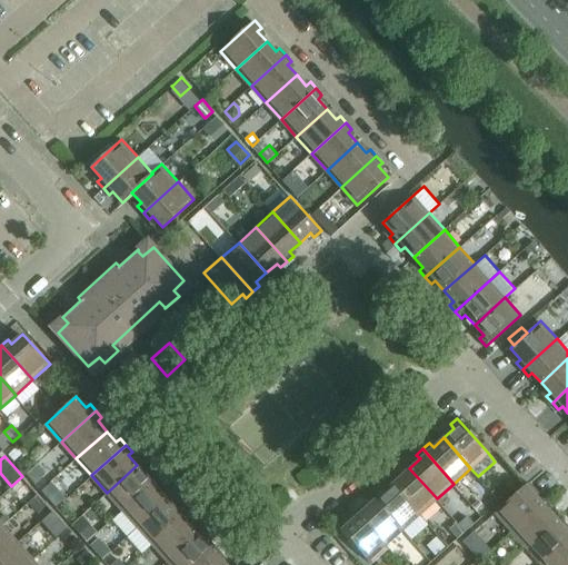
[(137,465),(107,493),(122,509),(157,478),(150,472),(147,476),(137,465)]
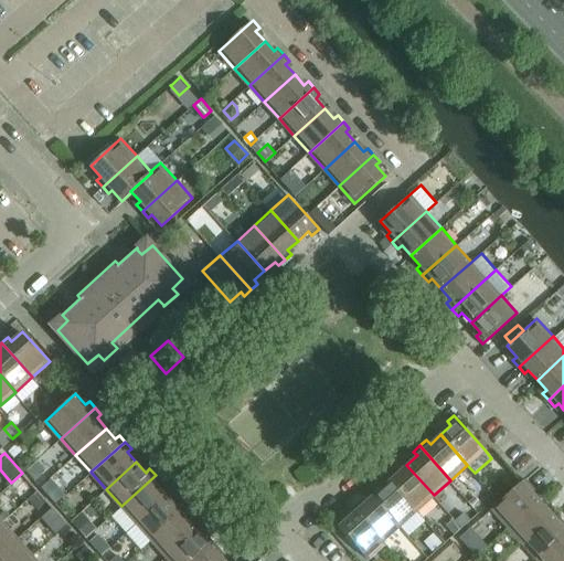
[(393,469),(386,476),(417,510),(434,495),(406,465),(396,474),(393,469)]
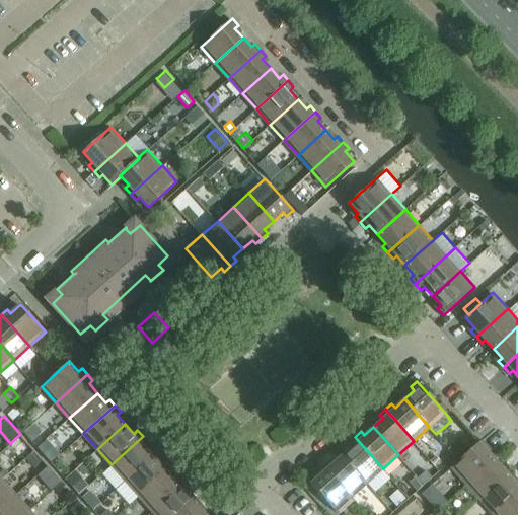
[(143,436),(112,464),(125,481),(153,455),(145,446),(148,442),(143,436)]
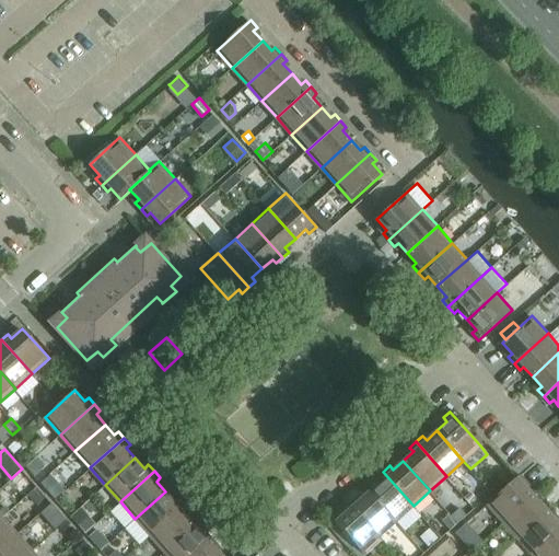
[(380,482),(370,490),(397,521),(414,506),(383,472),(376,477),(380,482)]
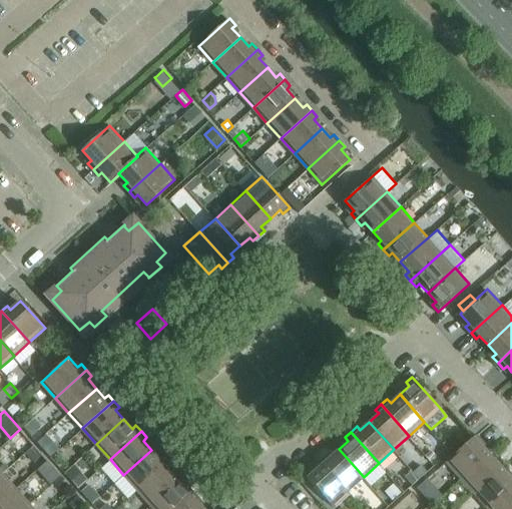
[(453,433),(442,442),(449,450),(459,441),(453,433)]
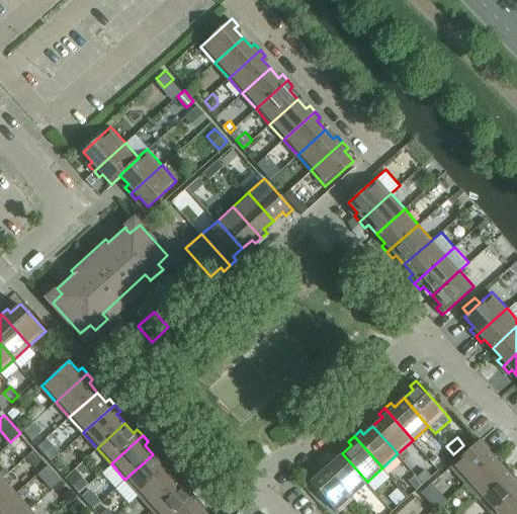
[(450,465),(465,482),(493,457),(485,447),(488,444),(482,437),(450,465)]
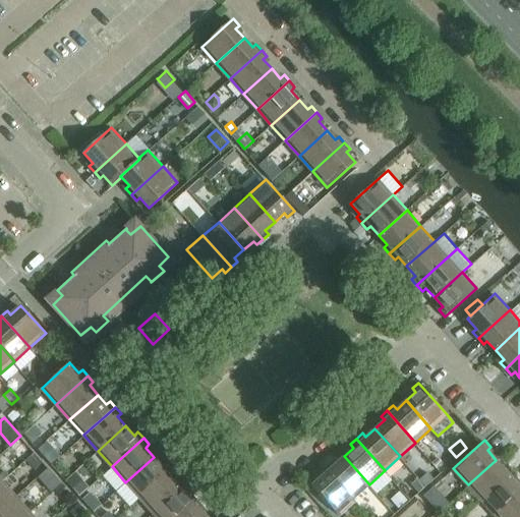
[(35,453),(27,459),(35,467),(42,461),(35,453)]
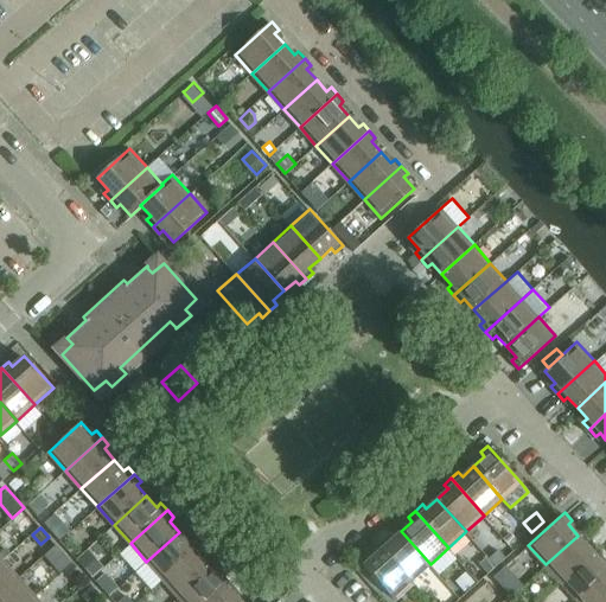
[(386,537),(380,543),(412,580),(431,564),(401,531),(390,540),(386,537)]
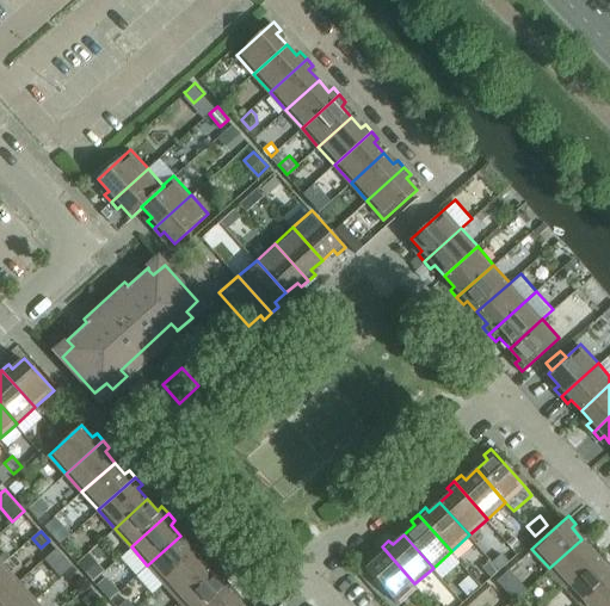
[(180,536),(147,566),(164,583),(201,550),(195,543),(190,546),(180,536)]
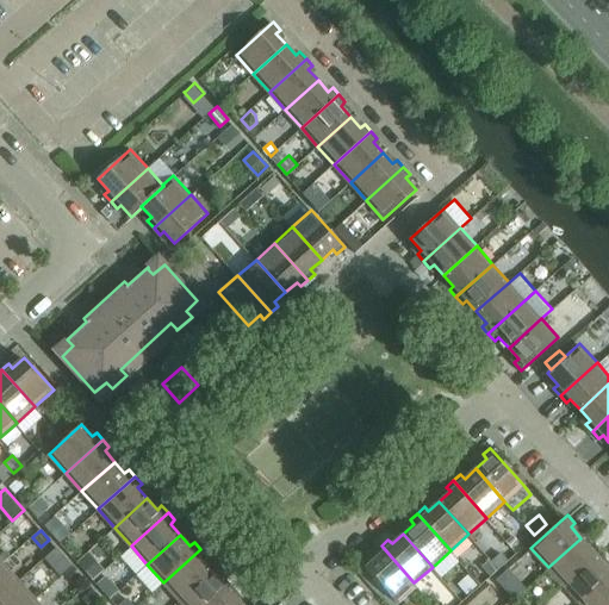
[(580,538),(548,567),(564,585),(601,553),(595,546),(590,549),(580,538)]
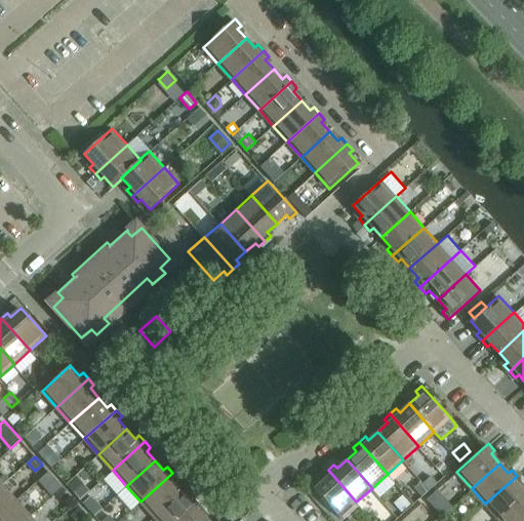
[(356,502),(328,470),(322,475),(325,479),(315,488),(340,516),(356,502)]
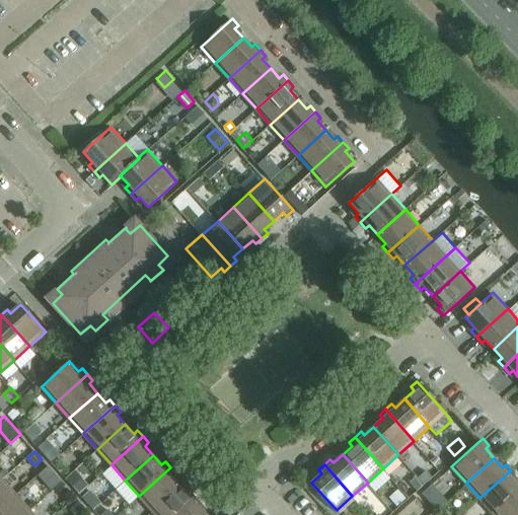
[(170,467),(139,496),(153,511),(180,486),(172,476),(175,473),(170,467)]
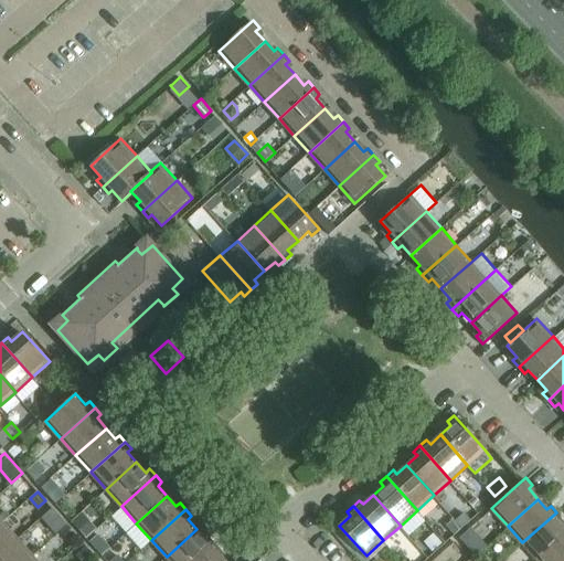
[(465,511),(456,519),(463,527),(471,519),(465,511)]
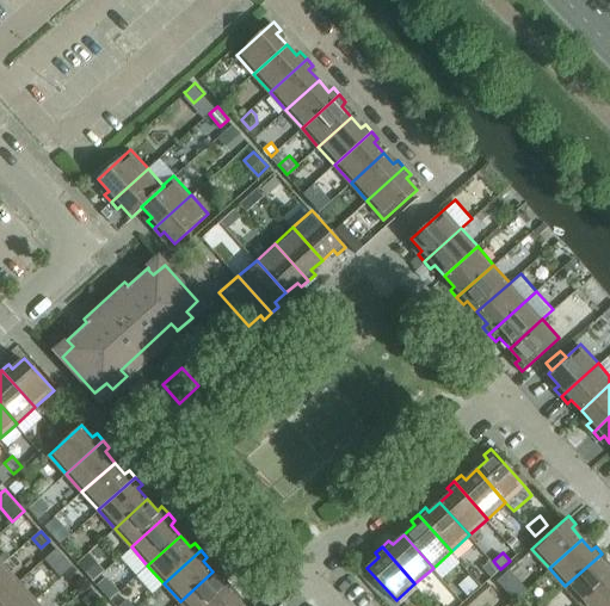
[(90,554),(79,563),(94,580),(105,570),(90,554)]
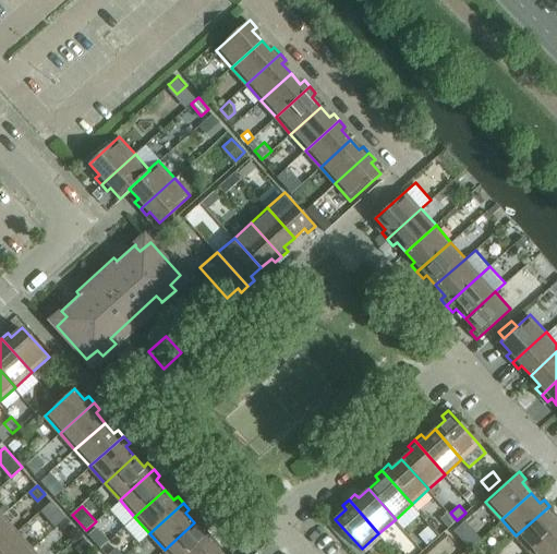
[(549,506),(516,536),(531,553),(556,529),(556,521),(552,516),(556,513),(549,506)]
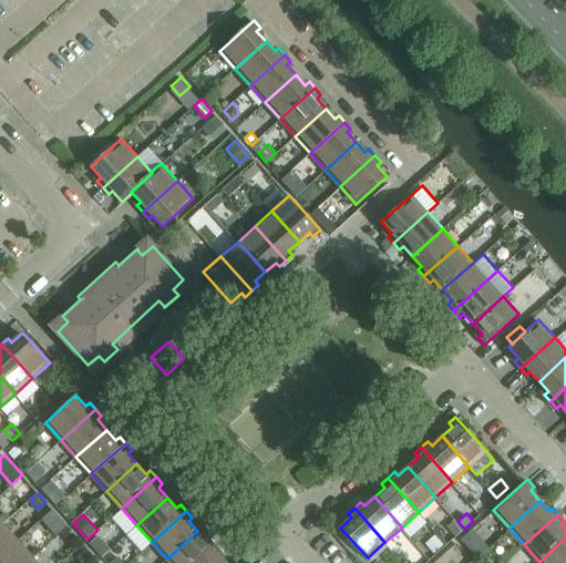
[(455,520),(449,525),(458,534),(464,529),(458,521),(455,520)]
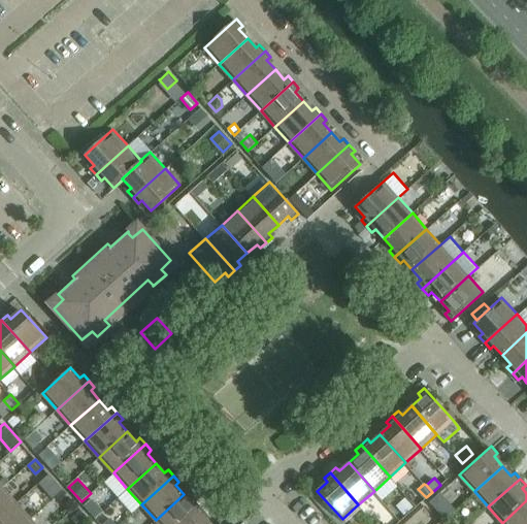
[(3,486),(0,488),(0,516),(17,501),(3,486)]
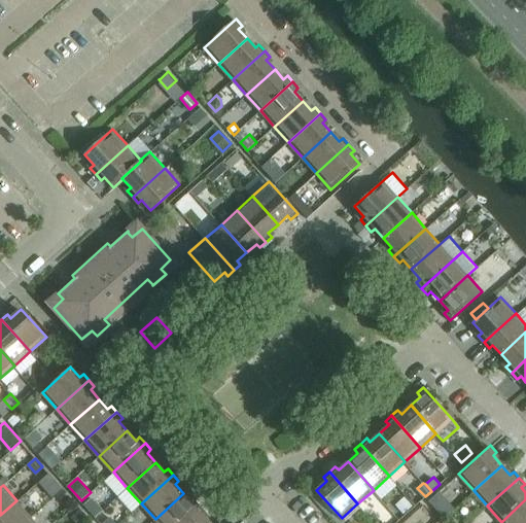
[(183,493),(155,519),(159,522),(181,522),(201,506),(196,499),(191,502),(183,493)]
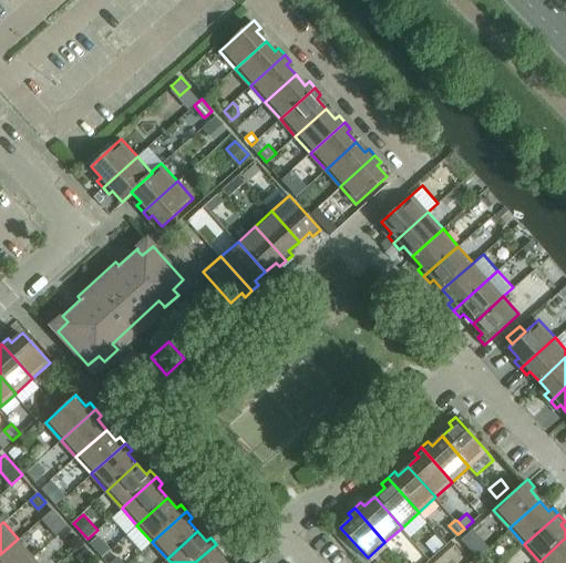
[(435,533),(426,542),(434,551),(444,543),(435,533)]
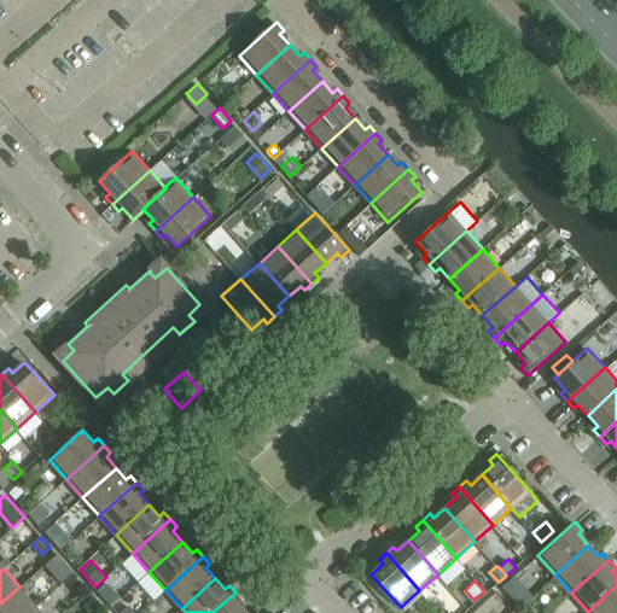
[(108,582),(98,590),(111,605),(121,597),(108,582)]
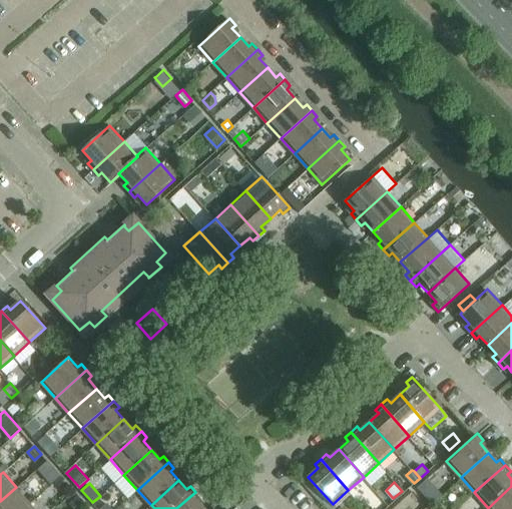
[(511,486),(488,508),(511,508),(511,486)]
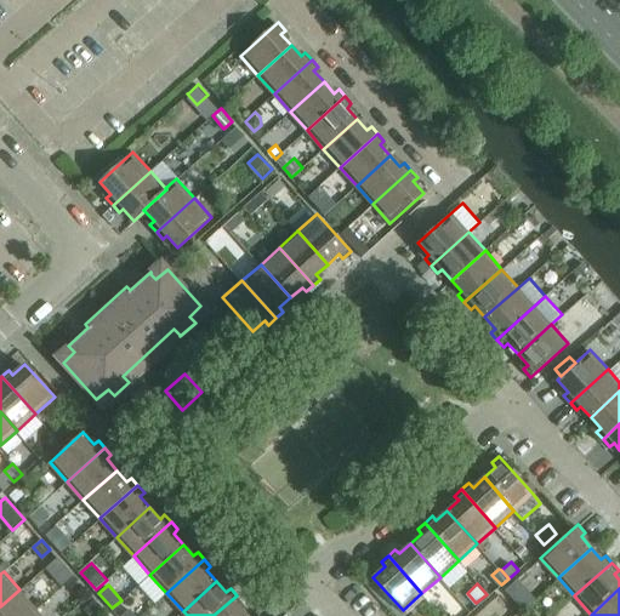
[(20,589),(0,606),(0,615),(28,615),(37,609),(20,589)]
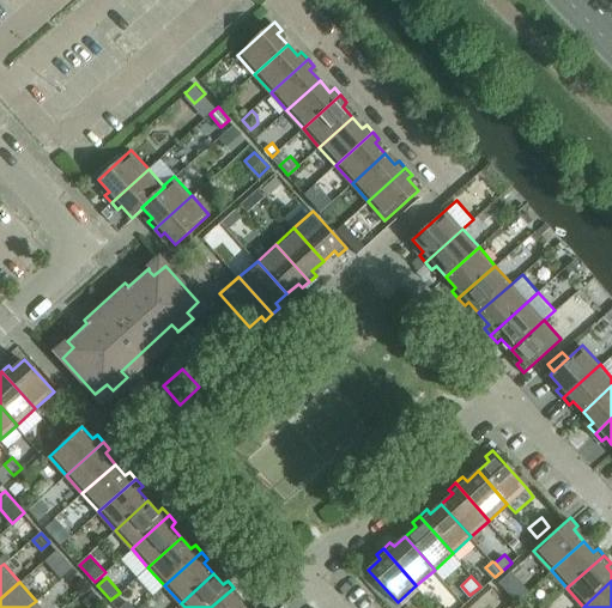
[(234,588),(211,607),(243,607),(236,599),(241,595),(234,588)]
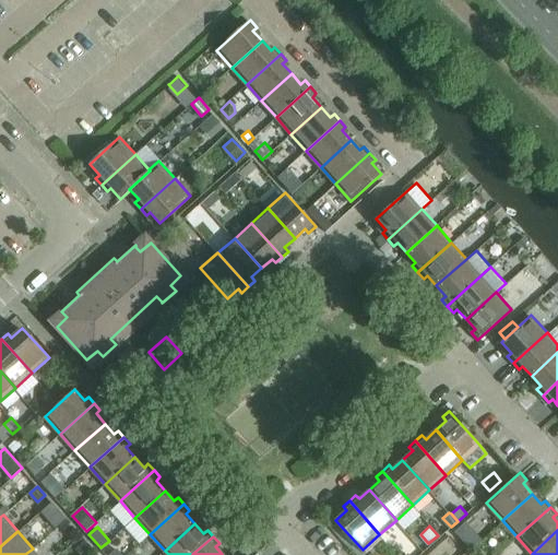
[(85,539),(78,546),(84,554),(88,554),(95,550),(85,539)]
